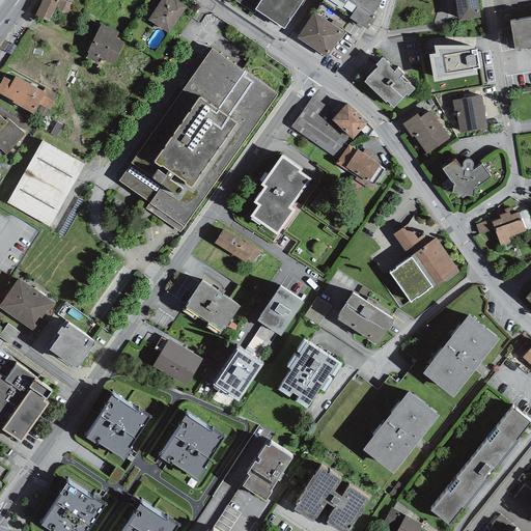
[(59,0),(42,0),(34,15),(50,22),(59,0)]
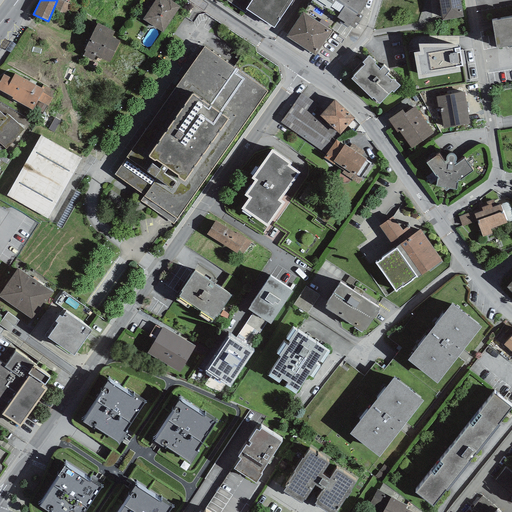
[(166,0),(155,0),(143,19),(162,32),(180,6),(171,0),(168,0),(168,1),(166,0)]
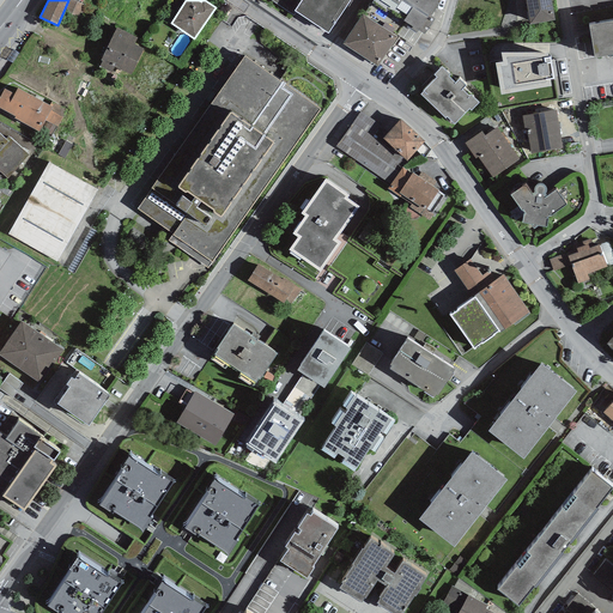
[(271,0),(293,16),(297,12),(328,32),(350,0),(271,0)]
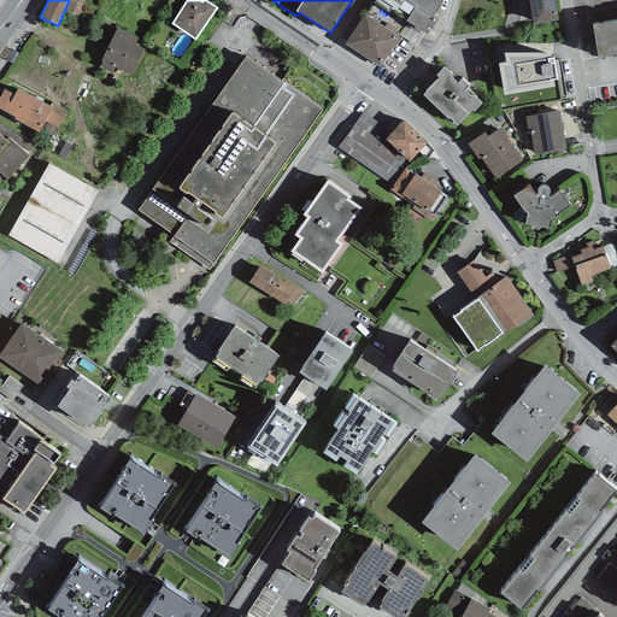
[(395,0),(401,4),(404,0),(415,7),(406,19),(410,22),(407,24),(419,33),(440,0),(395,0)]
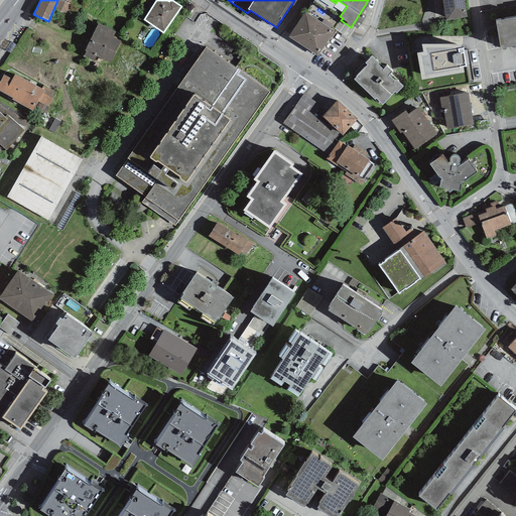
[(464,0),(441,0),(445,20),(467,16),(464,0)]
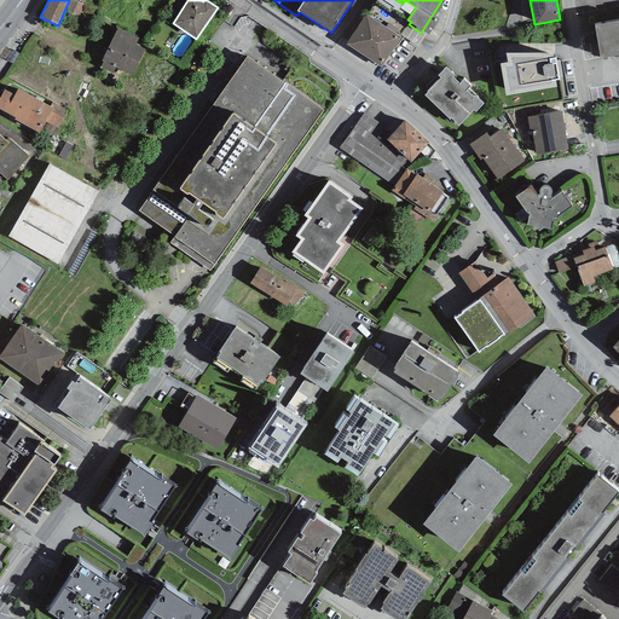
[(400,38),(366,15),(346,45),(381,68),(400,38)]
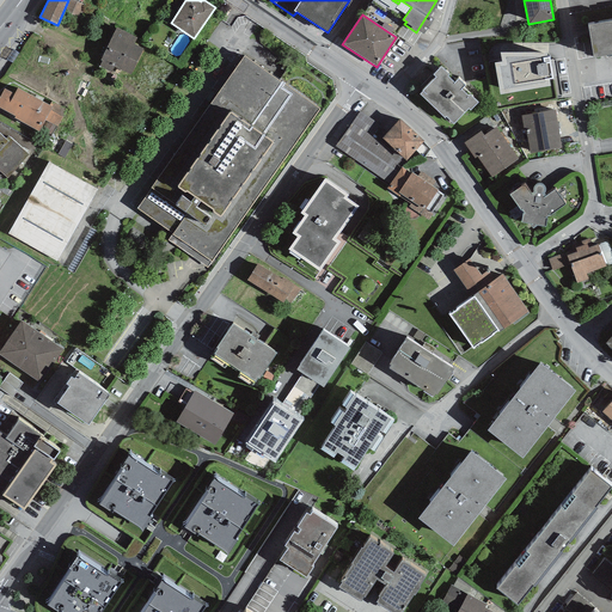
[(611,19),(588,24),(593,56),(611,53),(611,19)]
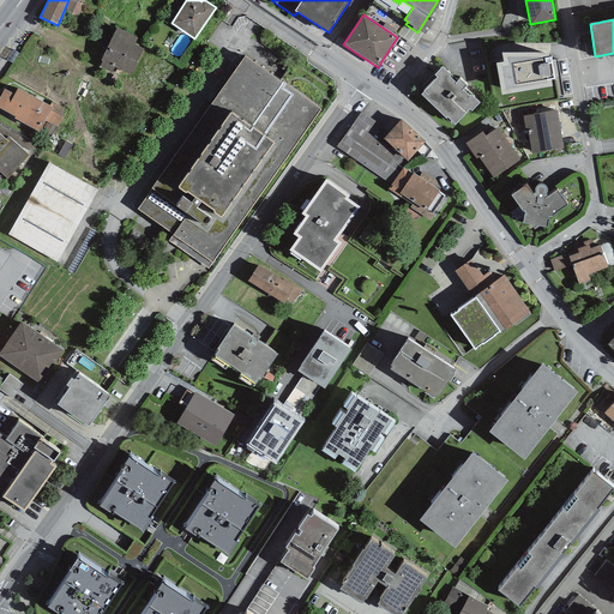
[(103,60),(100,67),(112,72),(115,67),(131,74),(144,49),(133,44),(137,37),(116,28),(102,60),(103,60)]
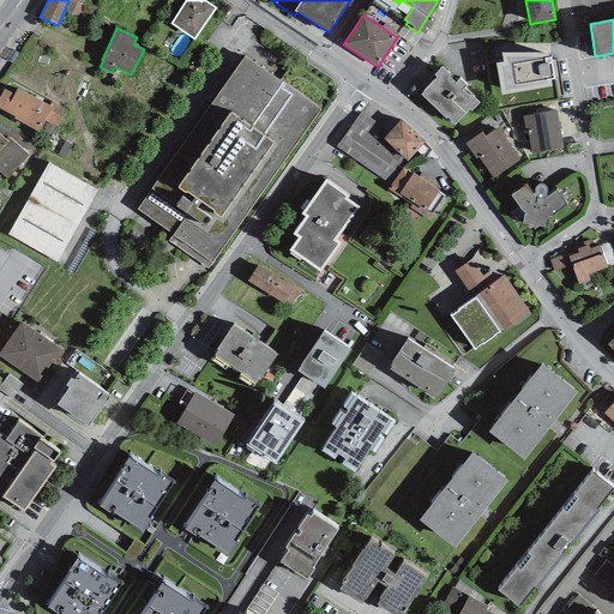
[(548,52),(501,52),(504,61),(497,62),(501,95),(552,85),(552,79),(554,78),(552,56),(549,56),(548,52)]
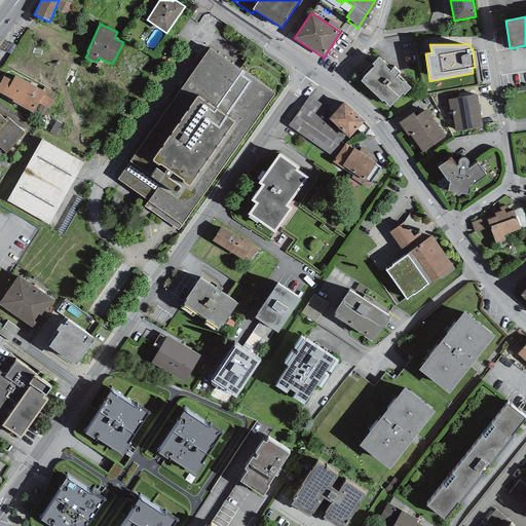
[(274,92),(209,46),(116,179),(148,200),(144,205),(178,230),(274,92)]
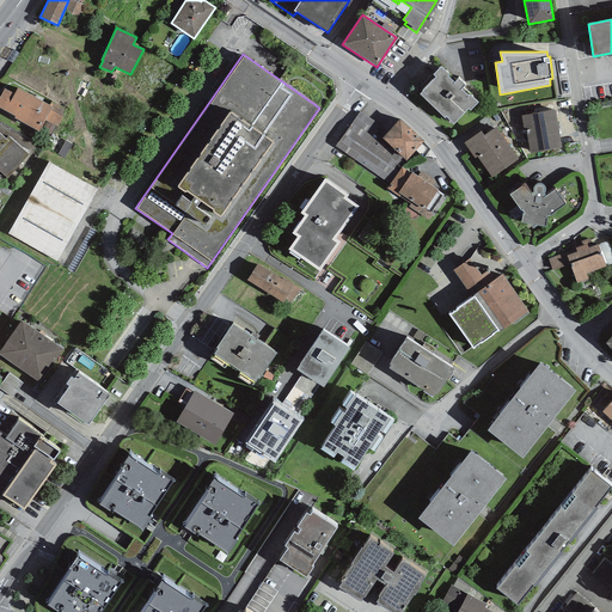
[(448,74),(441,66),(420,87),(422,90),(420,93),(444,117),(446,116),(453,123),(469,108),(470,110),(478,102),(470,93),(467,96),(461,89),(465,85),(458,78),(454,83),(447,75),(448,74)]
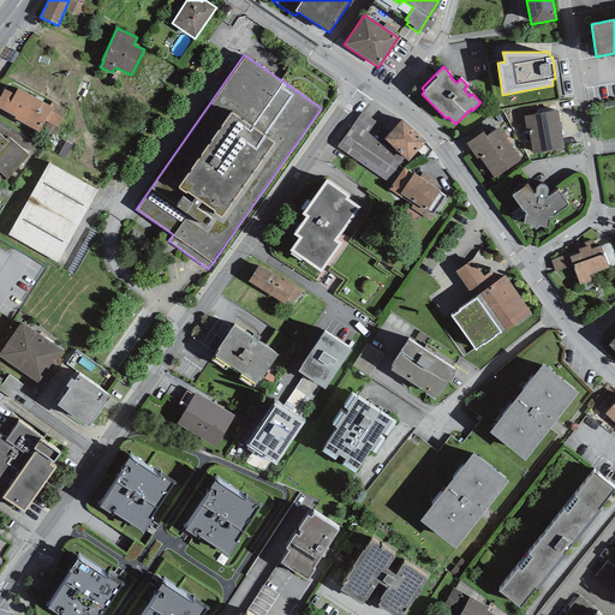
[(51,106),(17,88),(15,94),(5,88),(0,95),(0,108),(16,117),(15,118),(39,131),(45,120),(57,127),(66,109),(52,102),(51,106)]
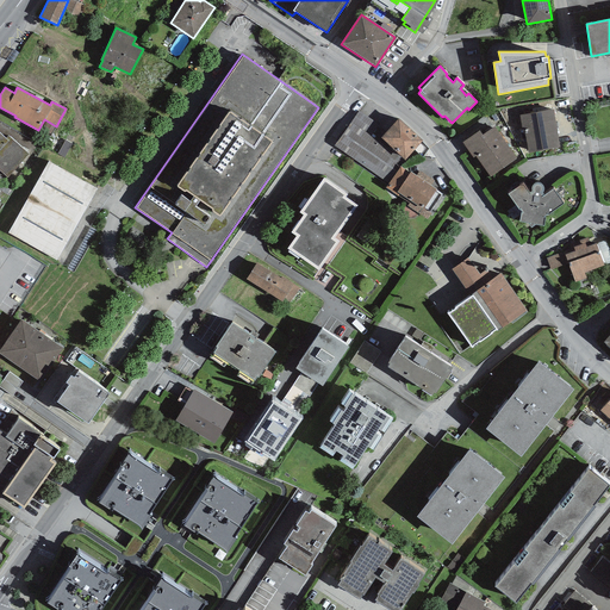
[(520,114),(522,130),(520,130),(522,142),(527,141),(528,153),(560,148),(553,109),(520,114)]
